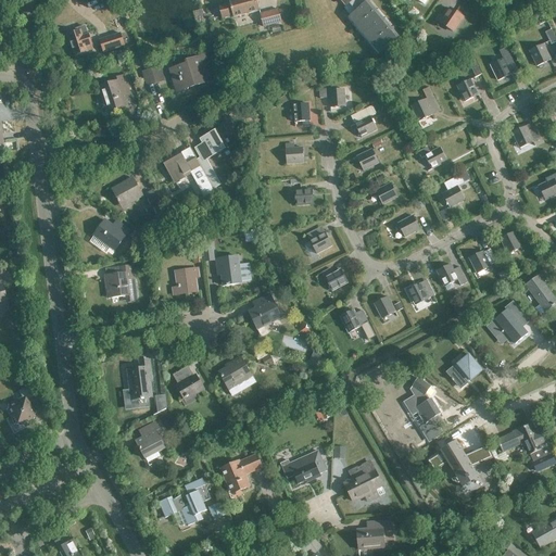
[(234,19),(260,11),(256,0),(229,0),(228,0),(229,3),(217,5),(220,20),(232,16),(234,19)]
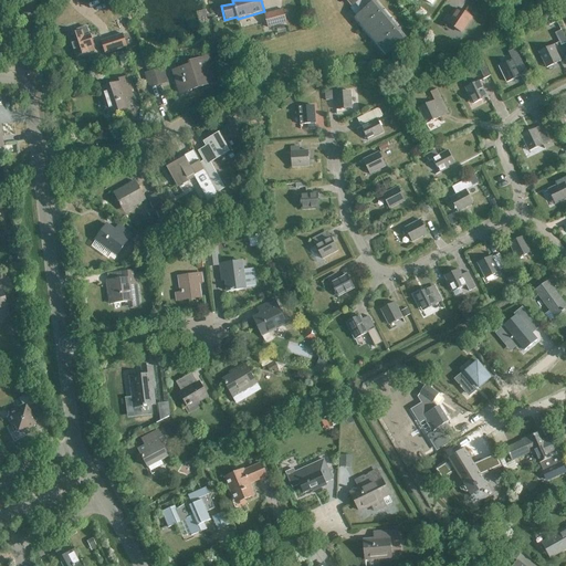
[(365,0),(359,6),(357,2),(354,6),(348,10),(356,19),(364,28),(380,13),(368,0),(365,0)]
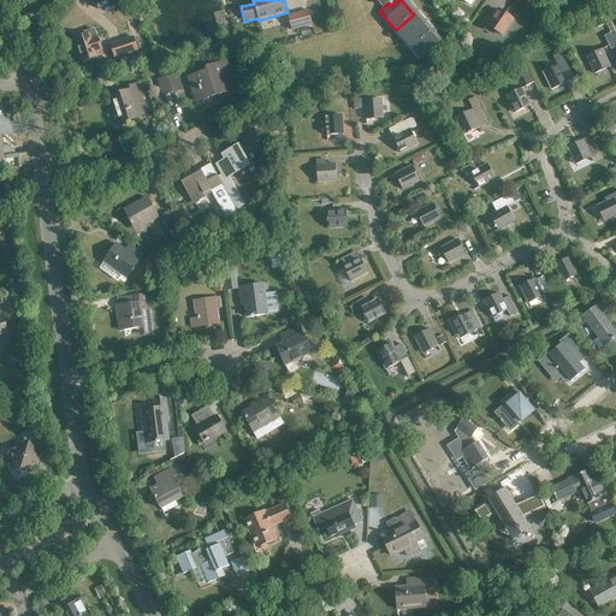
[(484,23),(502,36),(513,19),(498,10),(492,21),(487,17),(484,23)]
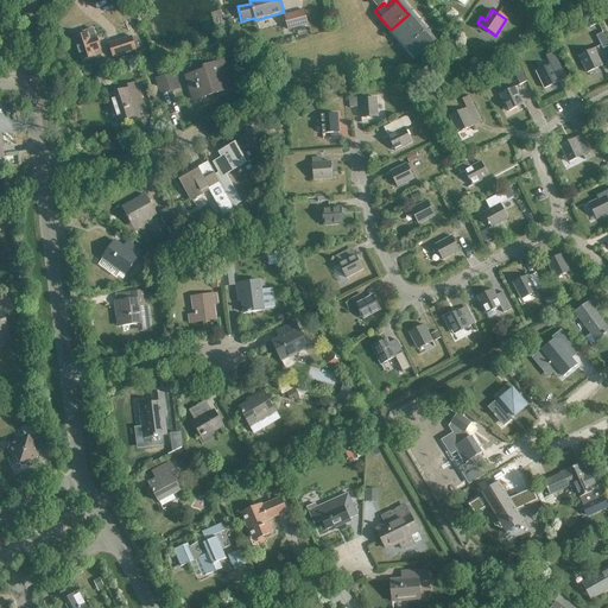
[(304,11),(284,16),(287,30),(308,25),(304,11)]
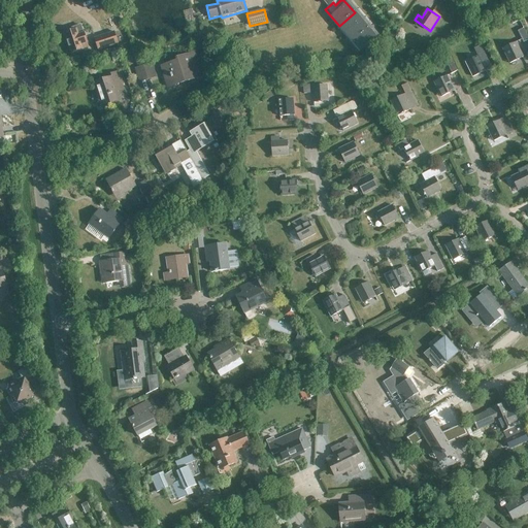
[(339,26),(347,34),(362,21),(355,12),(339,26)]
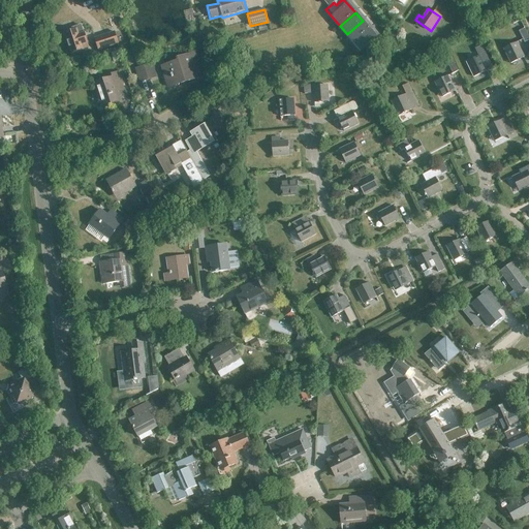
[(347,34),(353,42),(370,29),(363,21),(347,34)]
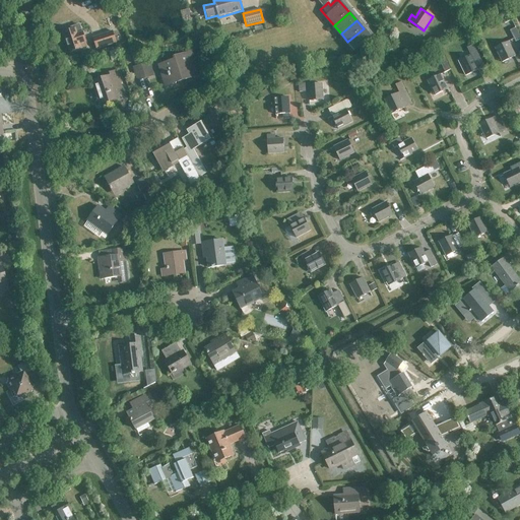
[(71,30),(64,34),(70,53),(81,49),(80,44),(85,42),(82,33),(81,33),(79,25),(70,27),(71,30)]
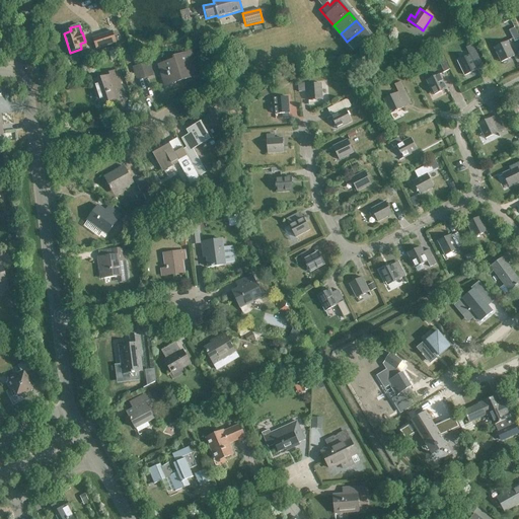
[(363,28),(347,42),(355,50),(370,36),(363,28)]
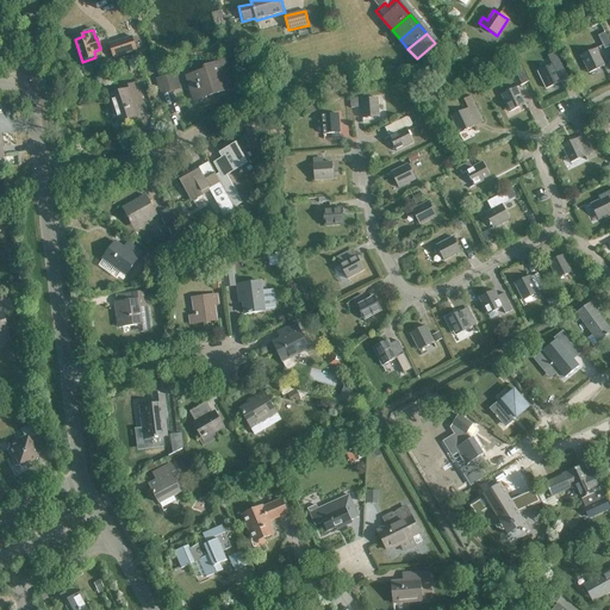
[(132,37),(109,44),(113,58),(136,51),(132,37)]
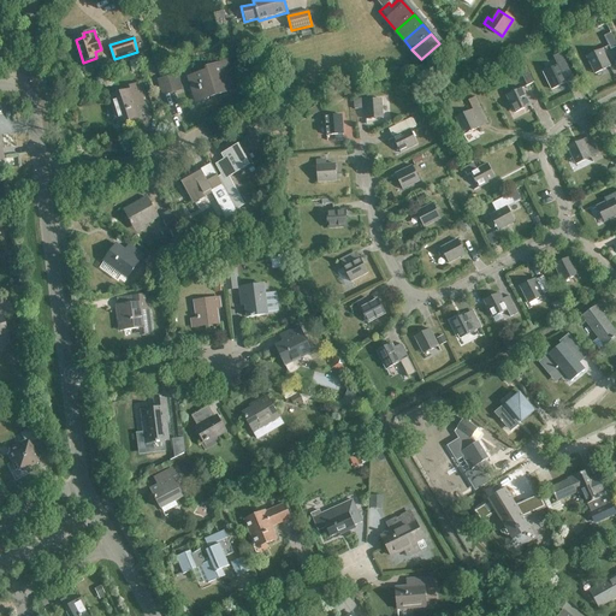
[(596,73),(610,66),(602,49),(587,57),(596,73)]
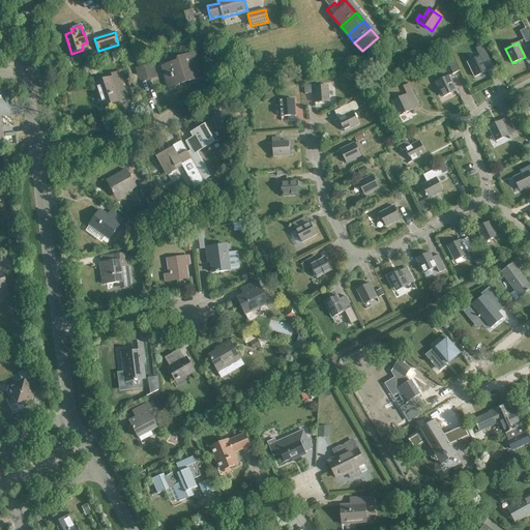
[(170,87),(202,77),(195,54),(179,59),(179,62),(163,67),(170,87)]
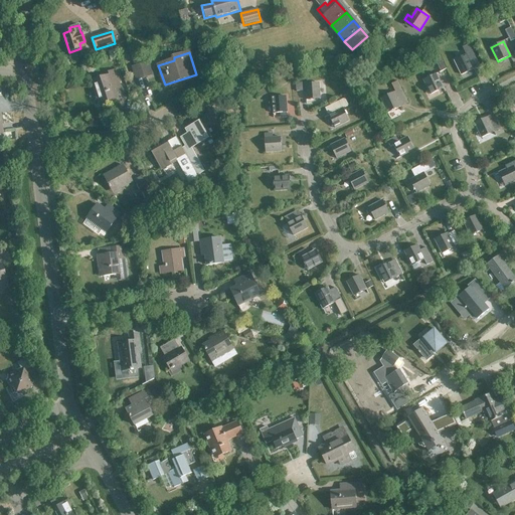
[(462,74),(474,68),(467,54),(455,60),(462,74)]
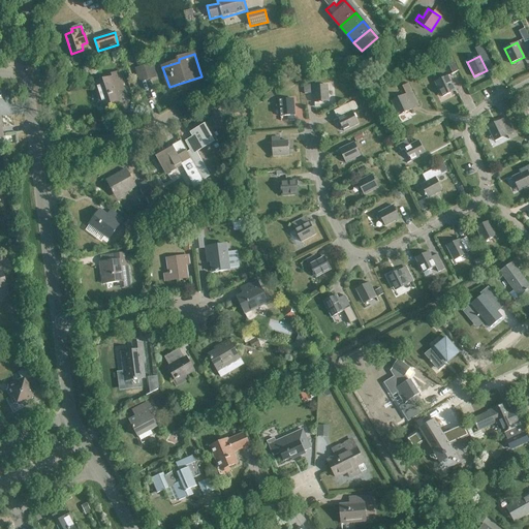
[(449,66),(453,73),(459,71),(455,64),(449,66)]
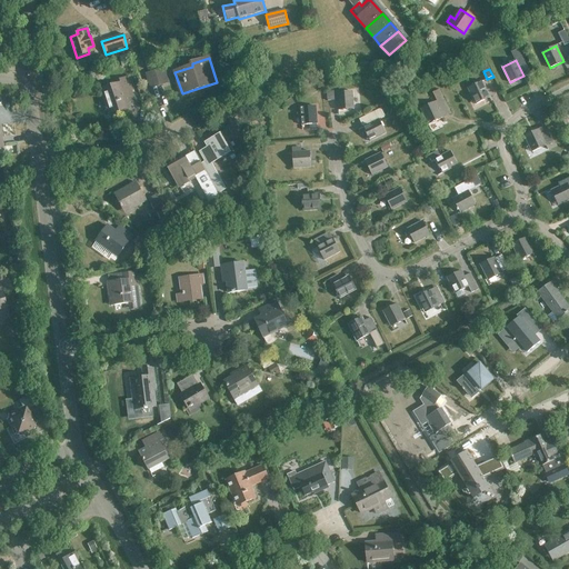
[(152,87),(168,82),(163,70),(149,73),(152,87)]
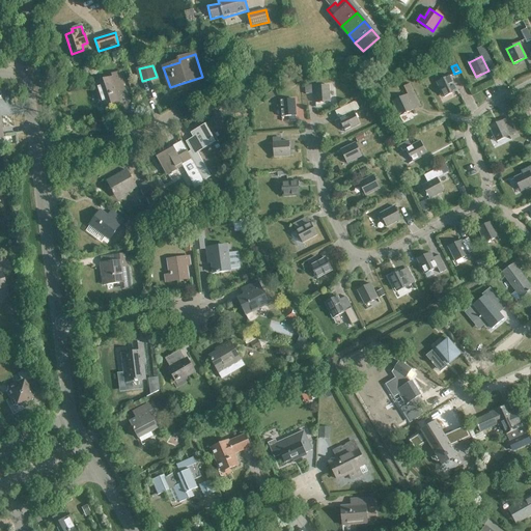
[(115,89),(122,87),(118,72),(109,75),(111,79),(94,84),(103,108),(119,102),(115,89)]
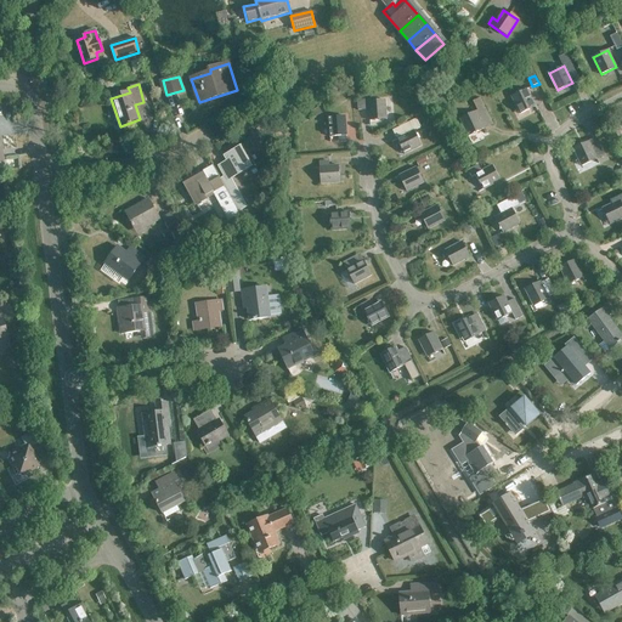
[(520,114),(536,107),(527,89),(512,97),(520,114)]
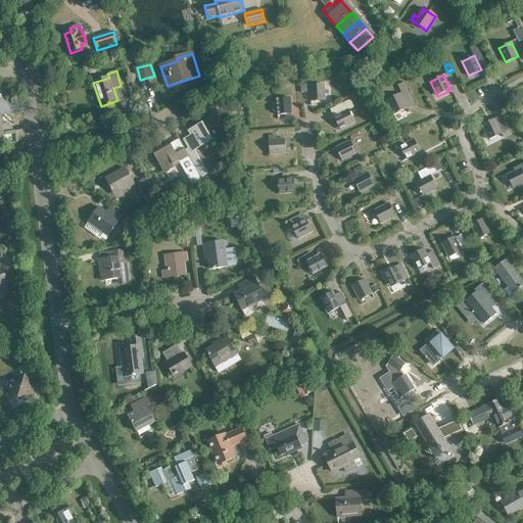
[(402,92),(399,94),(386,100),(393,114),(415,104),(403,83),(398,85),(402,92)]
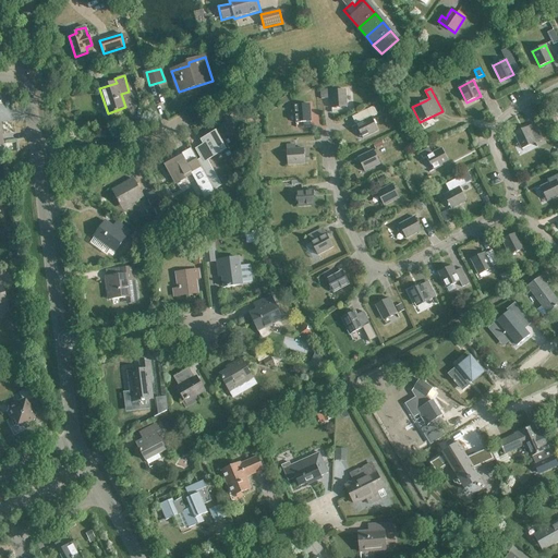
[(331,109),(347,108),(346,91),(330,92),(331,109)]
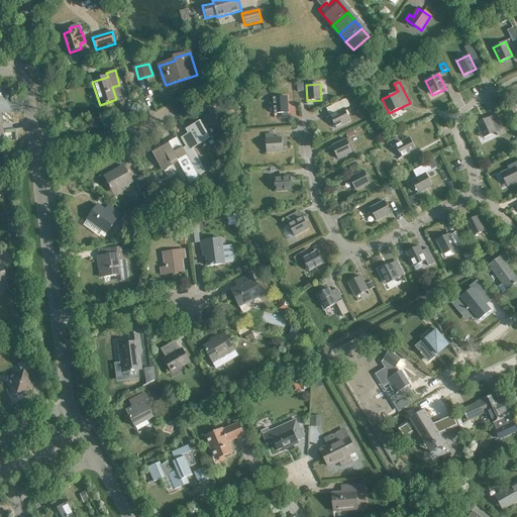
[(274,114),(288,113),(287,97),(273,98),(274,114)]
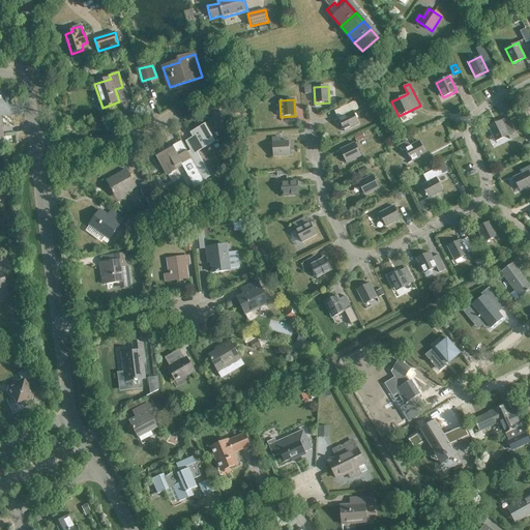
[(345,131),(359,124),(353,112),(358,109),(355,101),(334,112),(345,131)]
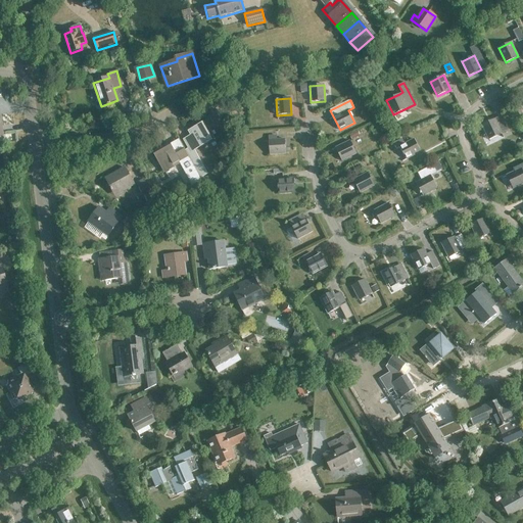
[(502,115),(495,119),(482,126),(489,140),(509,131),(502,115)]
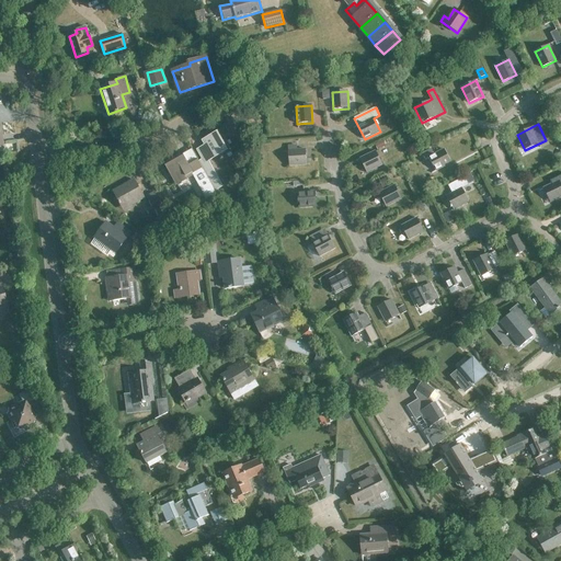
[(205,163),(230,149),(220,132),(204,140),(207,147),(198,151),(205,163)]
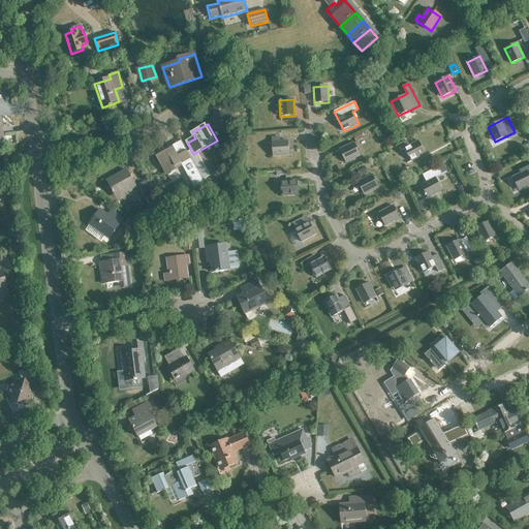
[(411,161),(426,154),(418,142),(409,146),(407,141),(398,146),(401,151),(404,149),(411,161)]
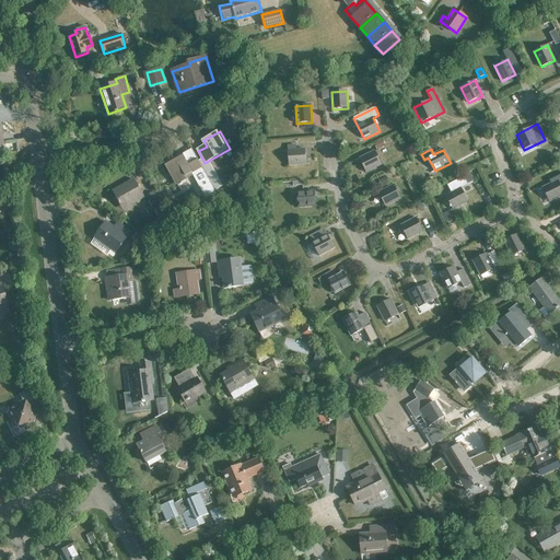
[(289,166),(306,165),(305,150),(288,151),(289,166)]
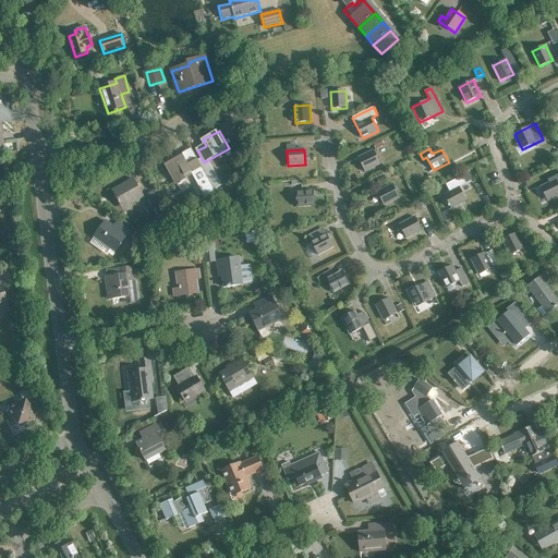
[(365,172),(380,164),(374,150),(358,158),(365,172)]
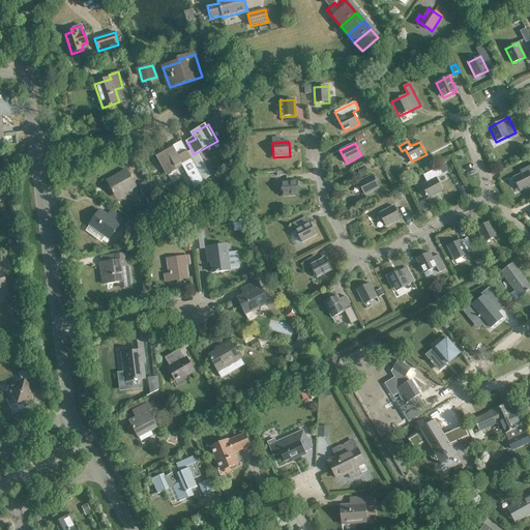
[(185,172),(190,169),(182,152),(177,155),(171,145),(154,153),(165,172),(180,163),(185,172)]
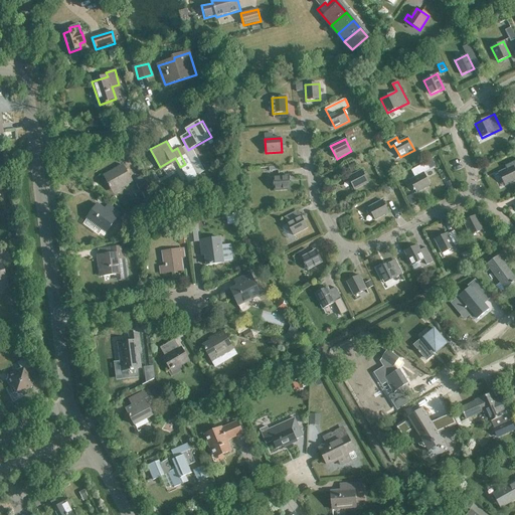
[(414,178),(409,180),(416,193),(431,185),(424,173),(430,171),(425,163),(410,170),(414,178)]
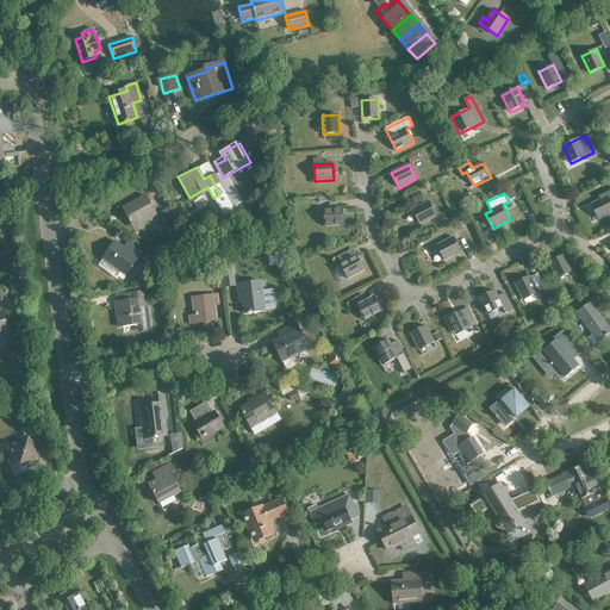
[(144,223),(157,216),(145,195),(124,209),(134,225),(142,221),(144,223)]
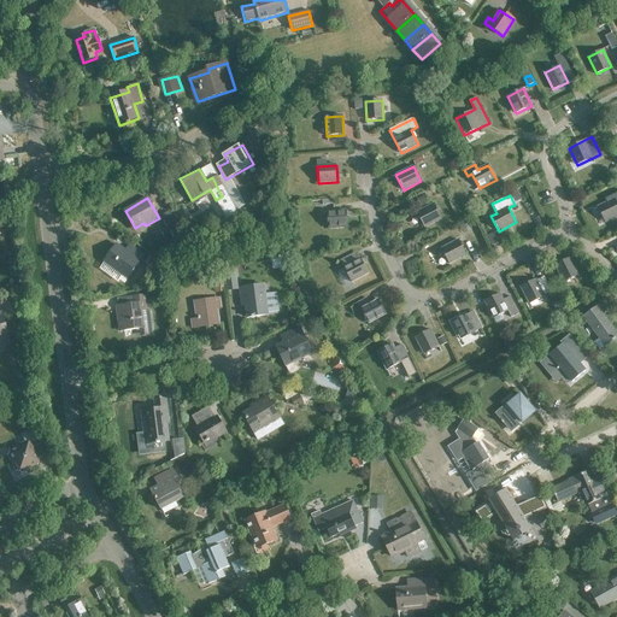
[(605,222),(616,216),(616,203),(615,199),(598,207),(605,222)]
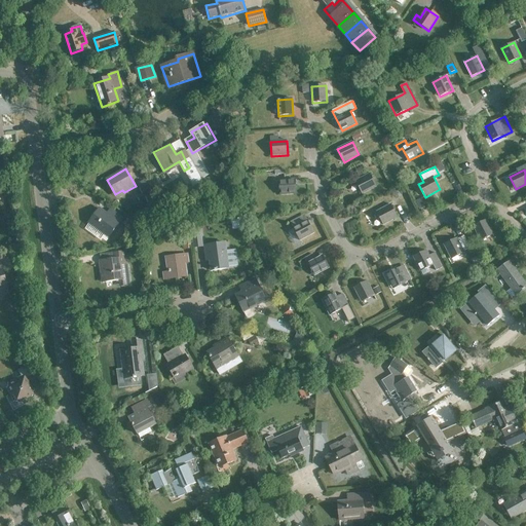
[(362,194),(376,186),(370,174),(355,182),(362,194)]
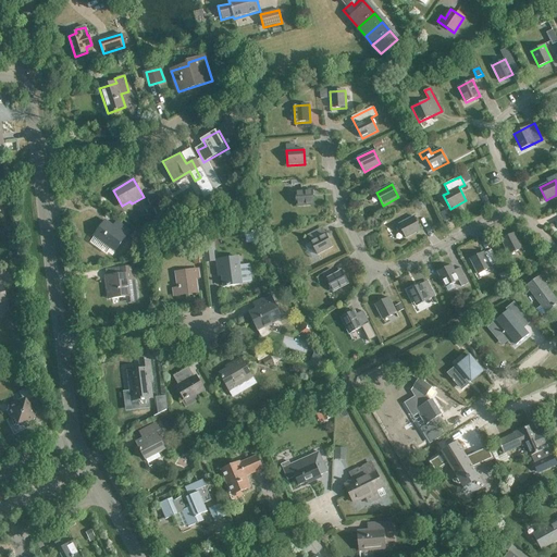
[(297,207),(314,206),(313,190),(296,192),(297,207)]
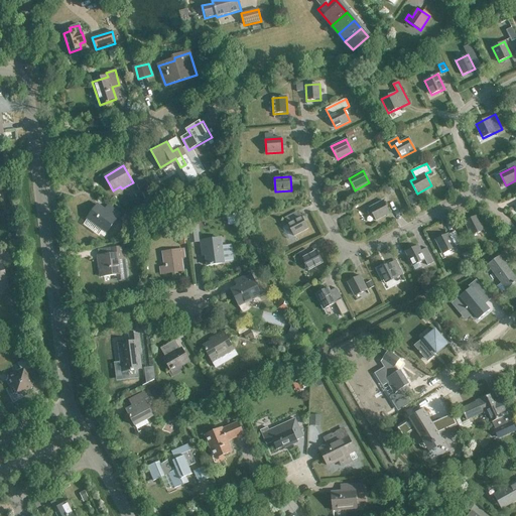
[(142,194),(148,190),(141,177),(135,181),(142,194)]
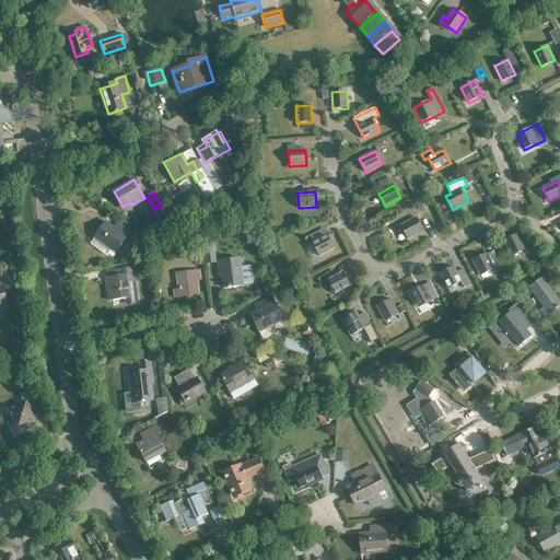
[(408,240),(423,231),(417,218),(400,226),(408,240)]
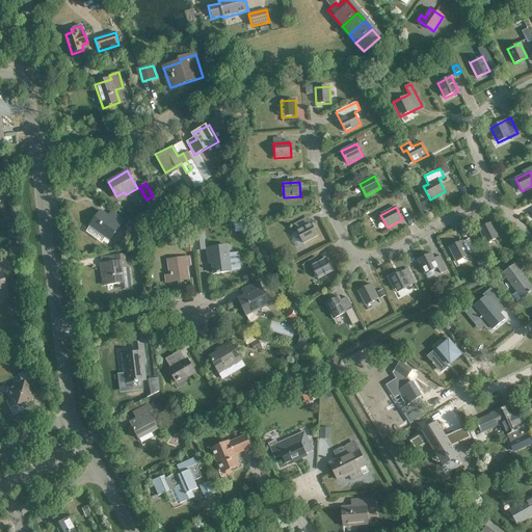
[(110,240),(124,221),(111,212),(108,216),(101,212),(90,227),(110,240)]
